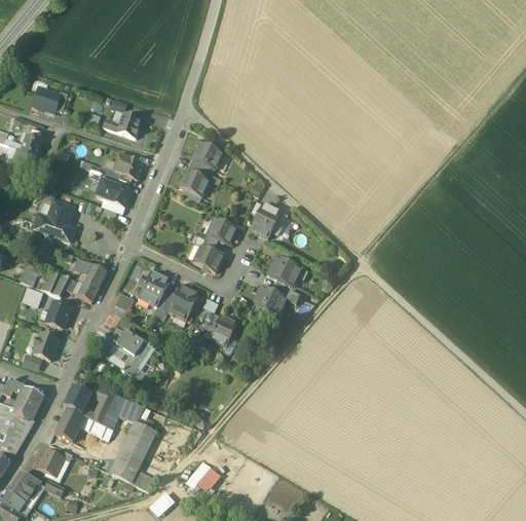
[(60,92),(38,86),(32,106),(54,113),(55,109),(61,92),(60,92)]
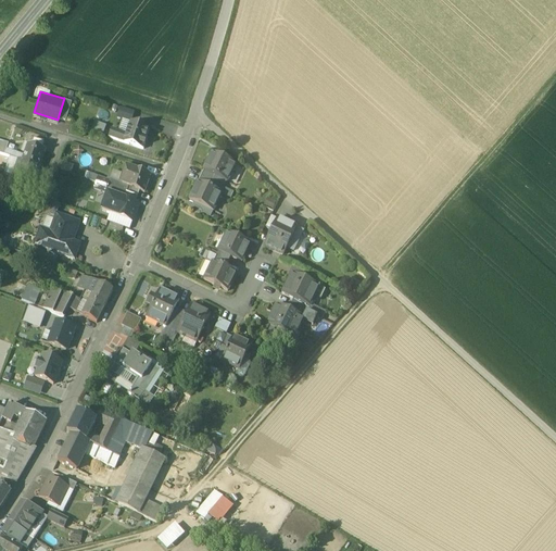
[(72,99),(64,96),(63,98),(64,98),(59,115),(66,117),(72,99)]
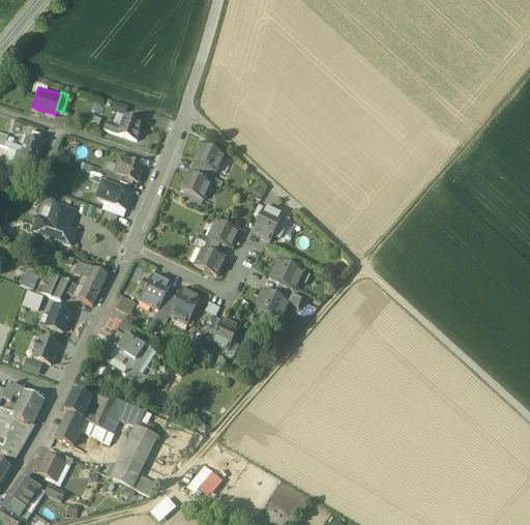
[(90,112),(88,119),(100,121),(101,114),(90,112)]
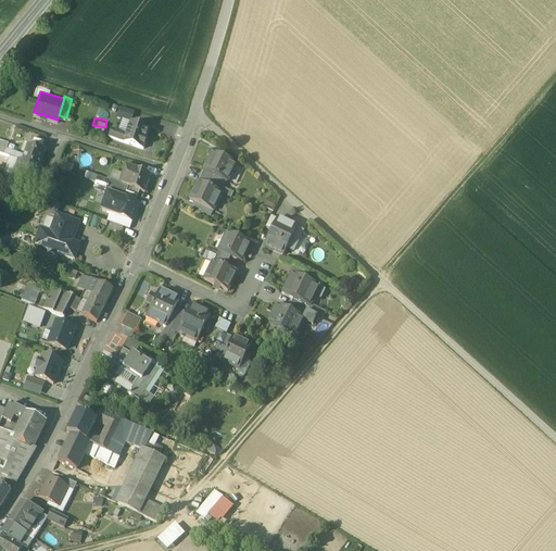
[(149,125),(130,120),(126,130),(124,138),(143,146),(147,136),(146,135),(149,125)]
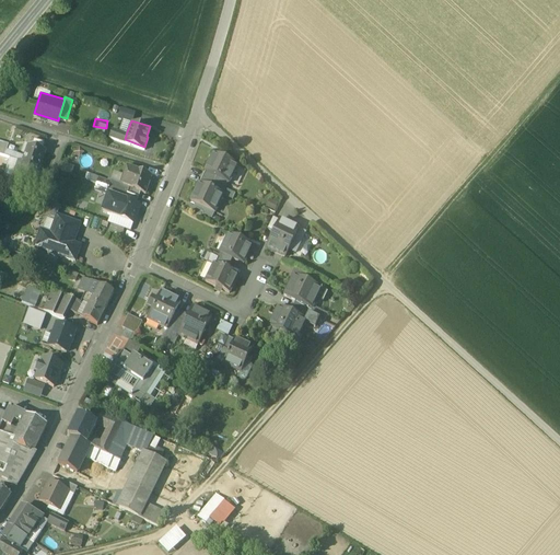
[(119,129),(113,126),(109,134),(116,137),(119,129)]
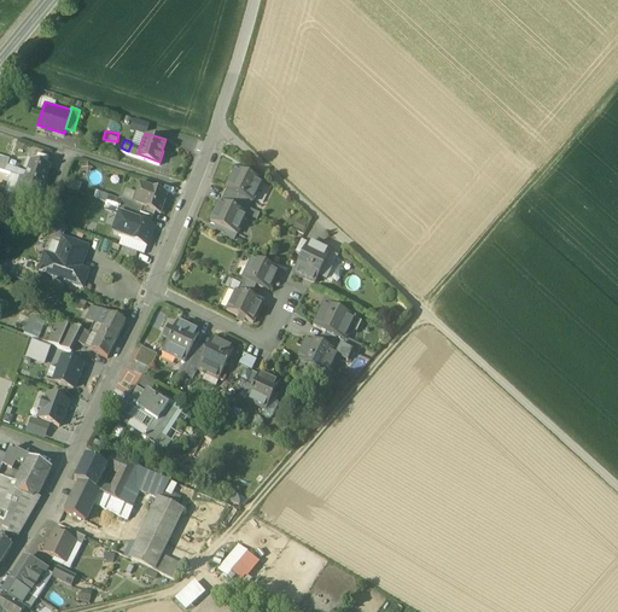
[(140,145),(132,143),(128,151),(138,153),(140,145)]
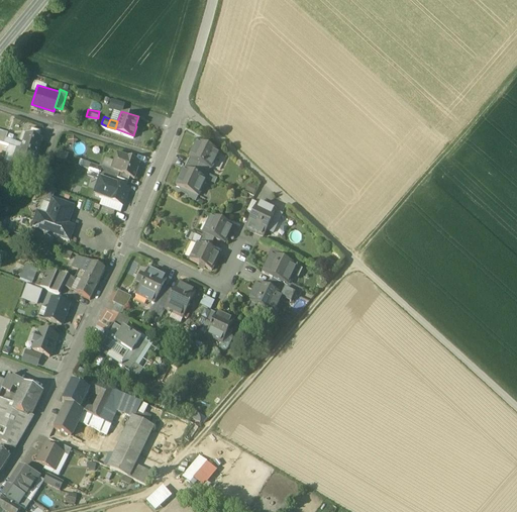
[(41,128),(29,124),(27,131),(39,135),(41,128)]
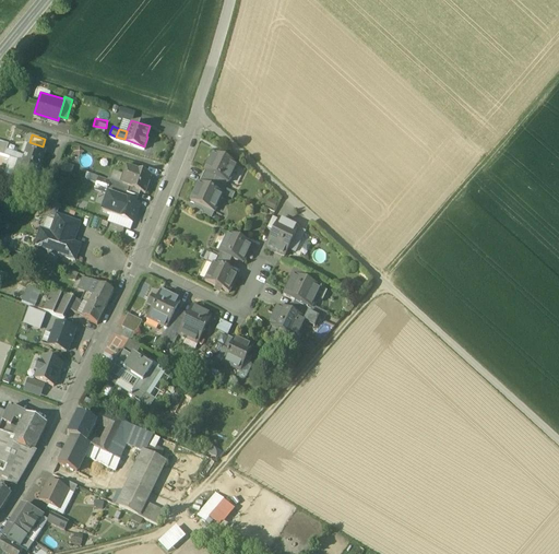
[(30,142),(28,141),(25,150),(22,158),(39,164),(45,148),(45,149),(46,148),(43,146),(30,142)]
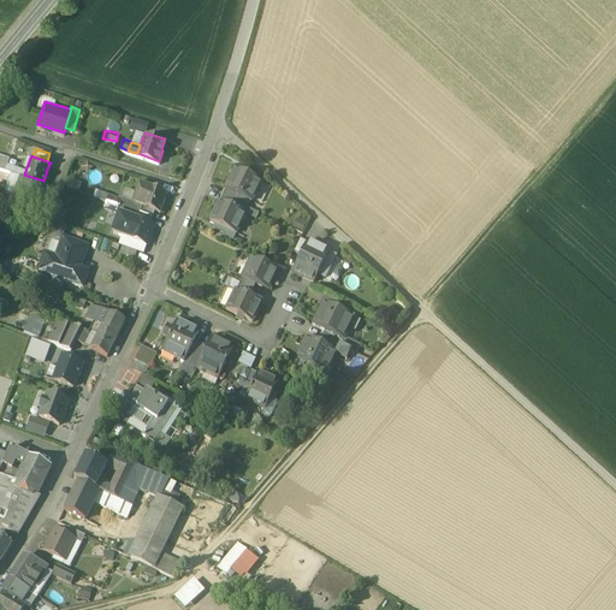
[(260,178),(235,166),(225,184),(238,190),(250,196),(252,197),(260,178)]
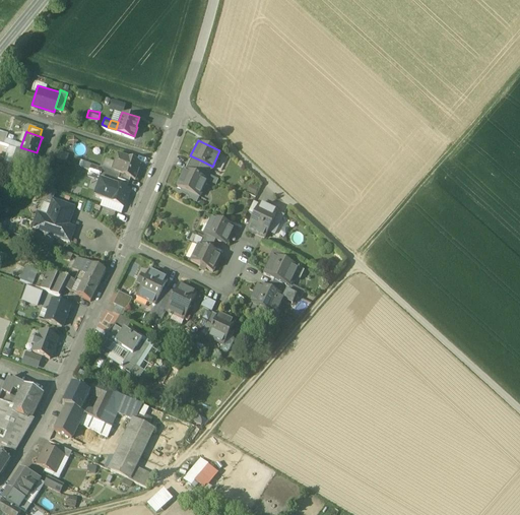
[(17,145),(11,162),(15,163),(20,147),(17,145)]
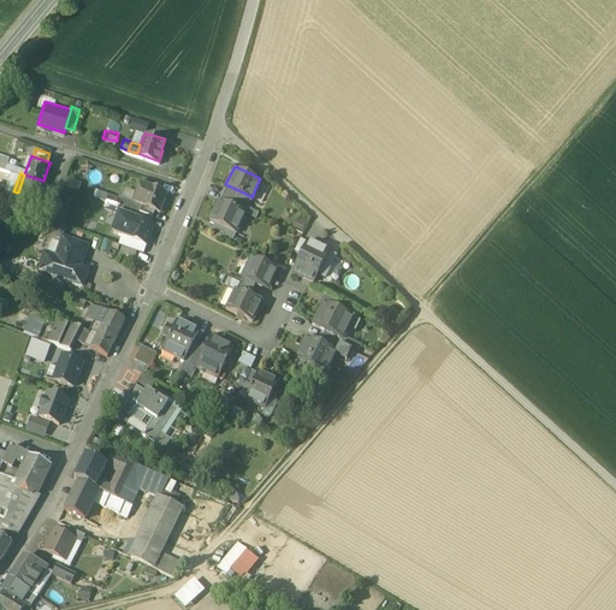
[(80,187),(82,178),(66,173),(64,181),(80,187)]
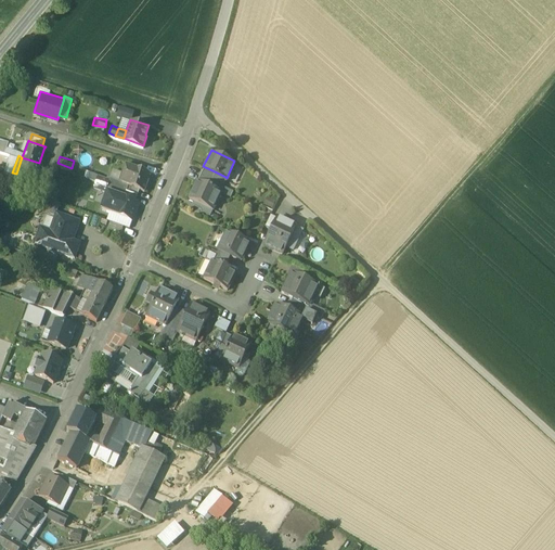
[(39,163),(22,157),(16,174),(34,180),(34,179),(39,163)]
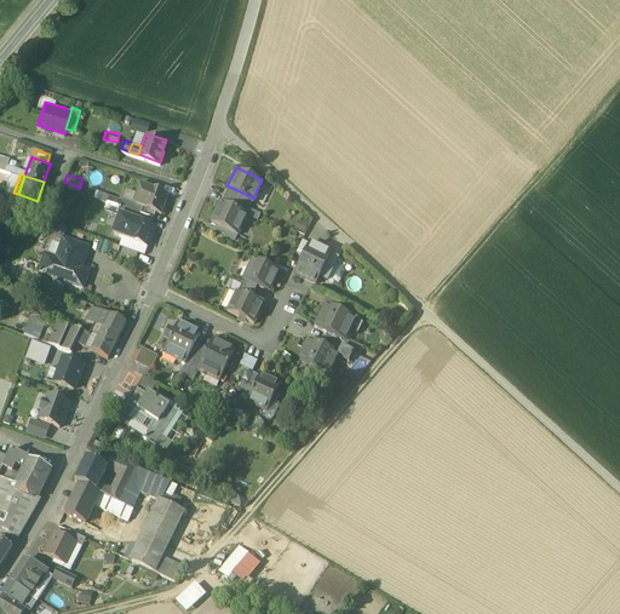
[(149,185),(141,182),(135,199),(135,200),(143,202),(149,185)]
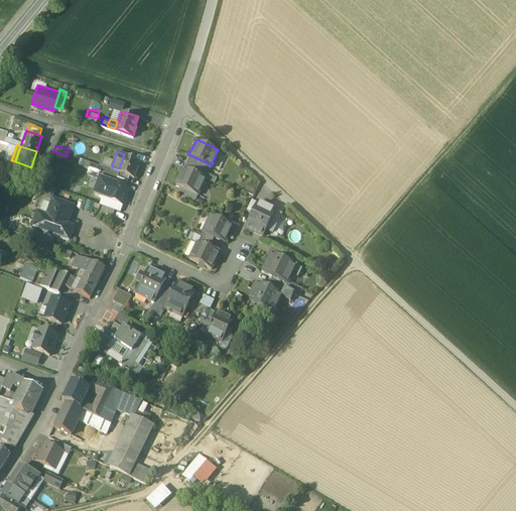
[(139,159),(124,154),(119,168),(119,169),(119,170),(129,173),(134,175),(139,159)]
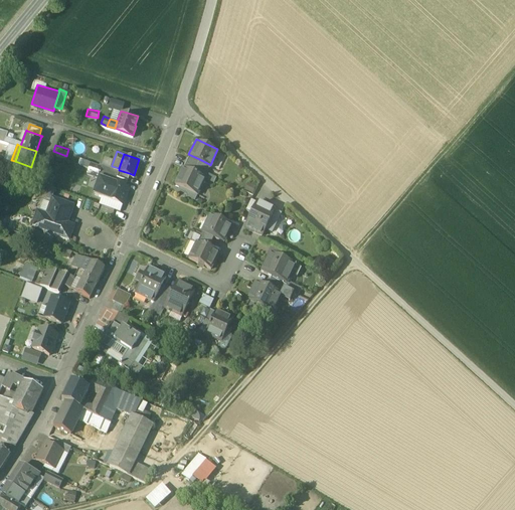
[(209,164),(199,159),(196,165),(206,170),(209,164)]
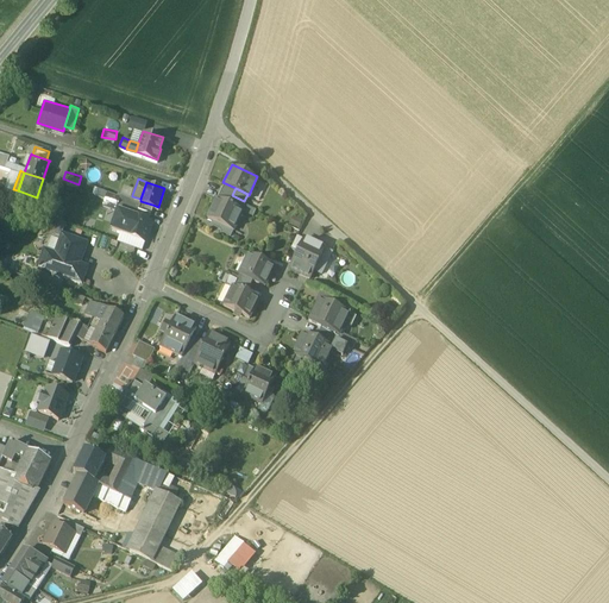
[(120,194),(107,189),(105,195),(119,200),(120,194)]
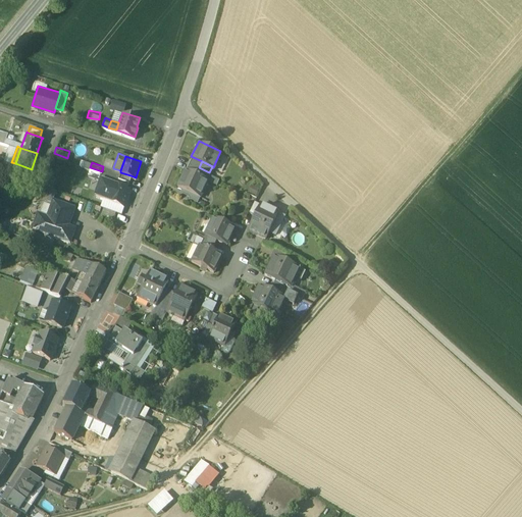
[(120,170),(113,168),(113,167),(104,164),(103,166),(102,171),(118,177),(120,172),(120,171),(120,170)]
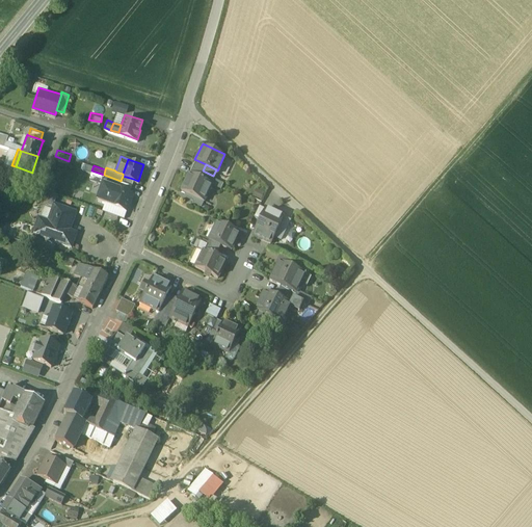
[(104,175),(91,170),(89,177),(101,181),(102,181),(104,175)]
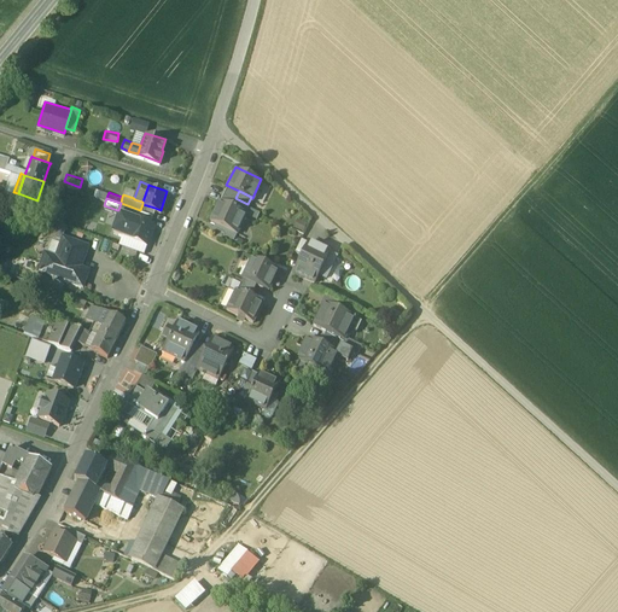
[(248,204),(235,198),(232,205),(245,211),(248,204)]
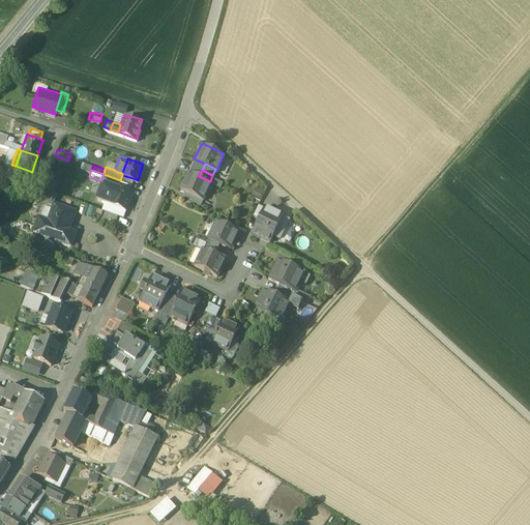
[(199,176),(188,171),(180,186),(203,198),(210,181),(199,176)]
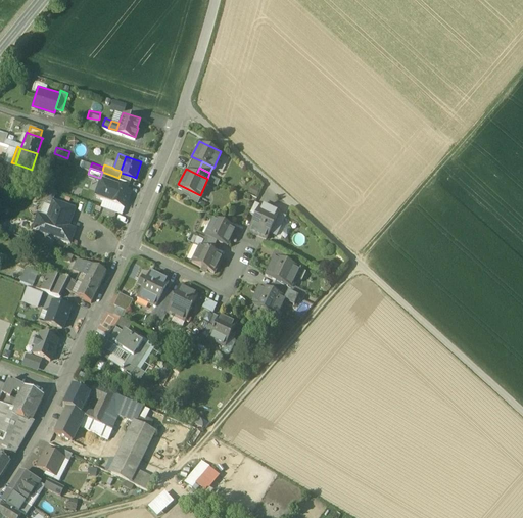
[(40,172),(34,170),(31,180),(37,182),(40,172)]
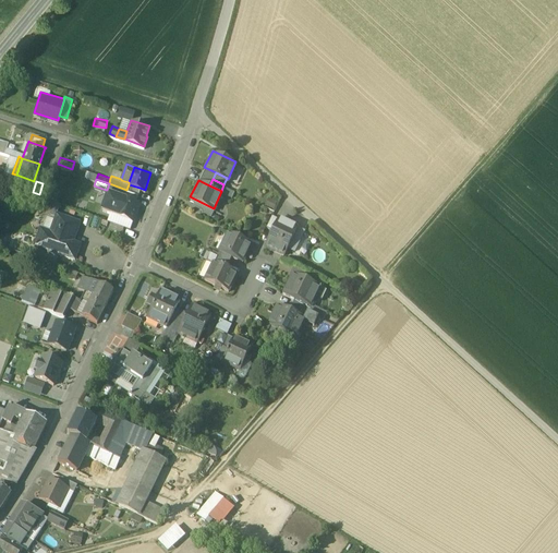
[(49,185),(43,183),(39,194),(45,196),(49,185)]
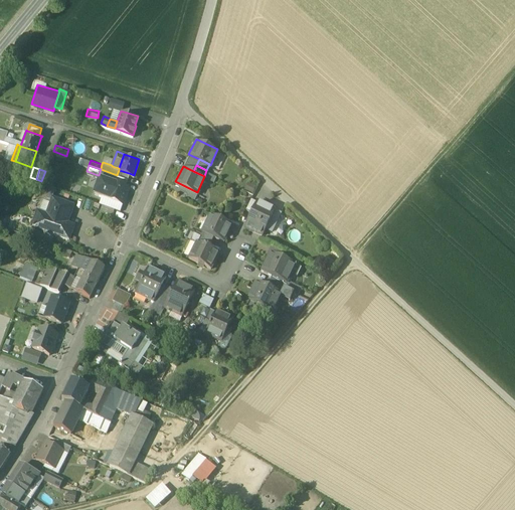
[(117,175),(101,169),(99,175),(98,175),(98,176),(99,176),(100,175),(113,180),(125,185),(127,179),(117,175)]
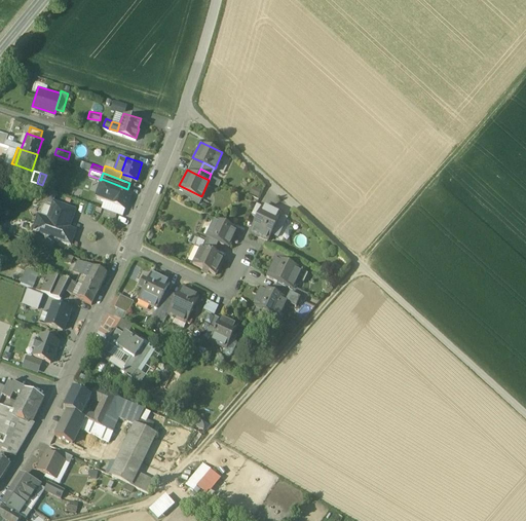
[(132,177),(121,174),(119,179),(129,183),(132,177)]
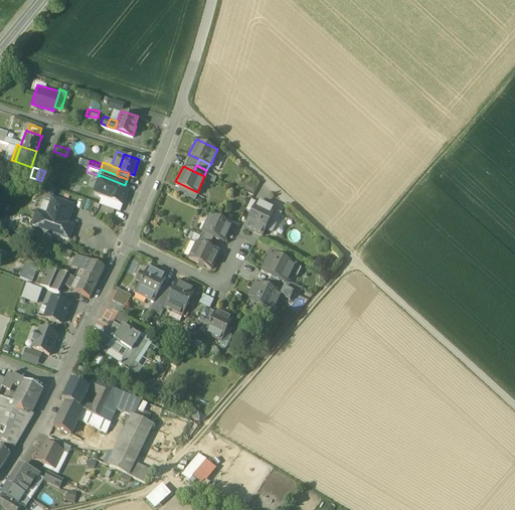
[(113,180),(100,175),(99,176),(94,191),(102,194),(107,196),(113,180)]
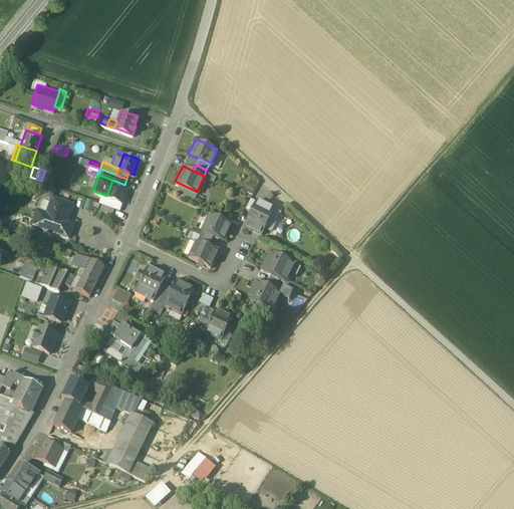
[(248,178),(244,185),(252,189),(256,182),(248,178)]
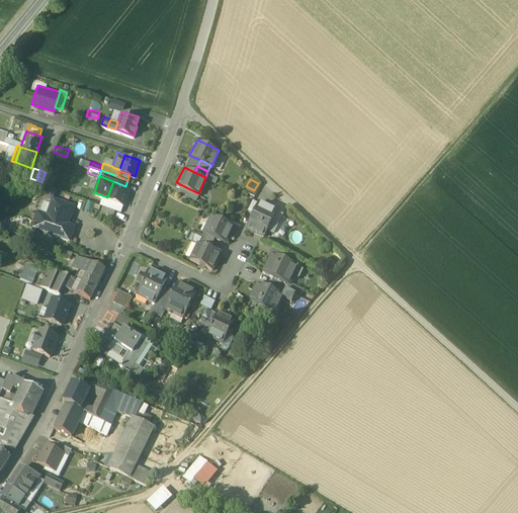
[(125,186),(113,181),(107,197),(102,195),(99,202),(120,209),(123,202),(128,187),(125,186)]
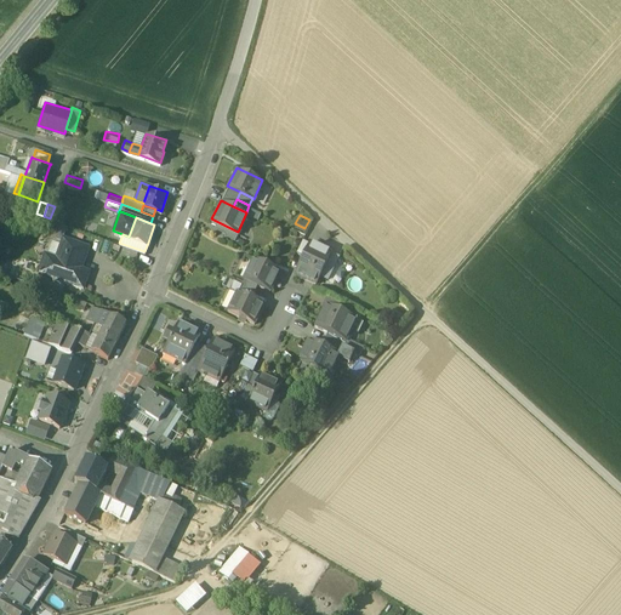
[(67,225),(61,222),(56,237),(62,239),(63,237),(67,225)]
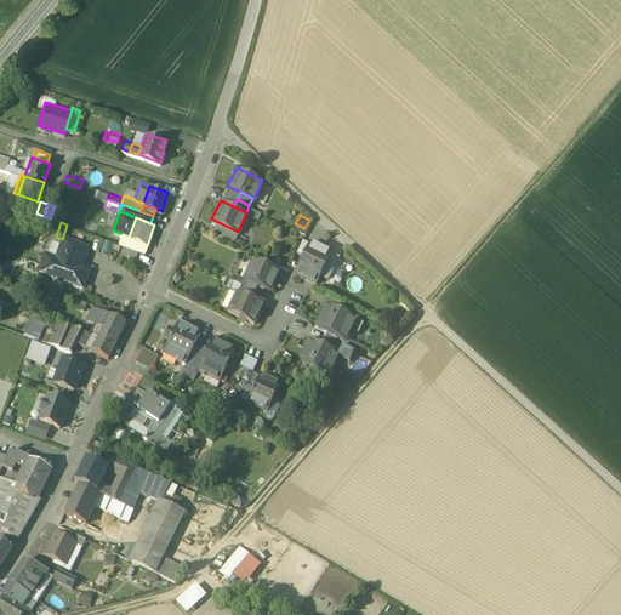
[(89,245),(63,237),(62,239),(56,256),(45,252),(39,269),(83,285),(87,274),(79,272),(89,245)]
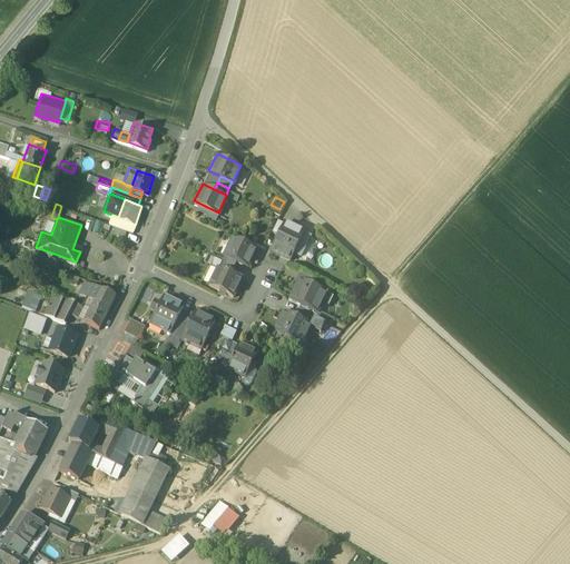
[(277,218),(272,229),(278,233),(284,220),(277,218)]
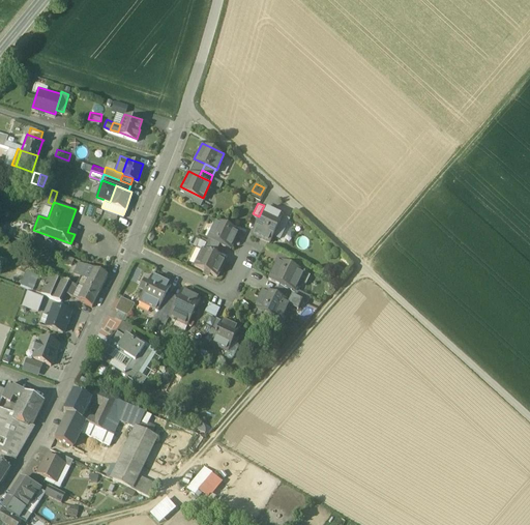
[(259,216),(252,231),(270,239),(283,213),(264,205),(259,216)]
